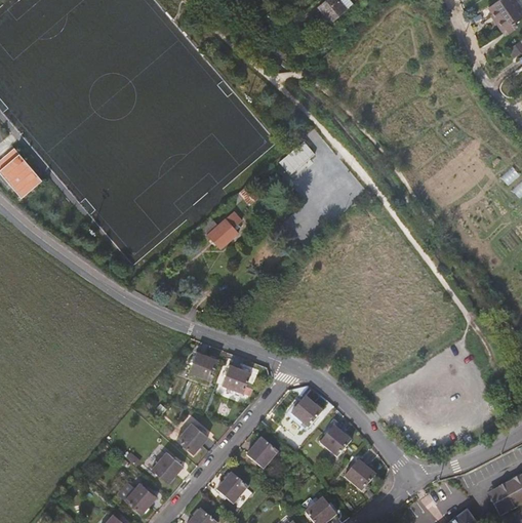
[(332,0),(320,11),(330,25),(345,13),(333,0),(332,0)]
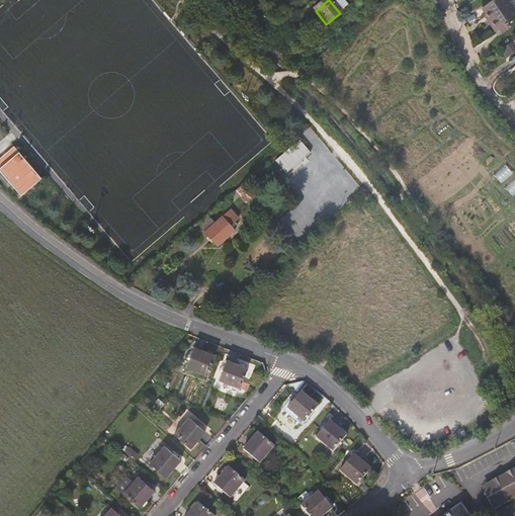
[(501,0),(486,11),(500,34),(514,23),(514,10),(507,0),(501,0)]
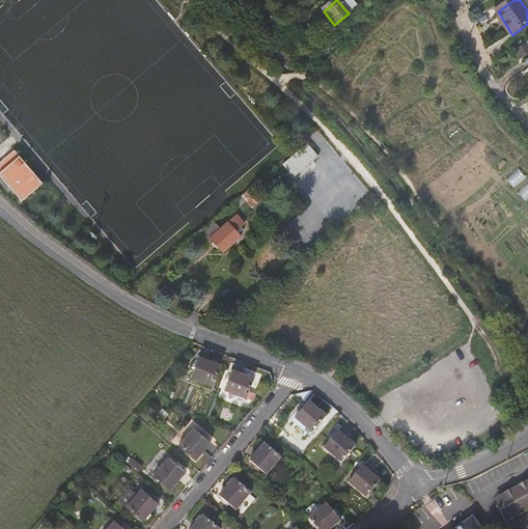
[(527,47),(516,55),(521,64),(527,59),(527,47)]
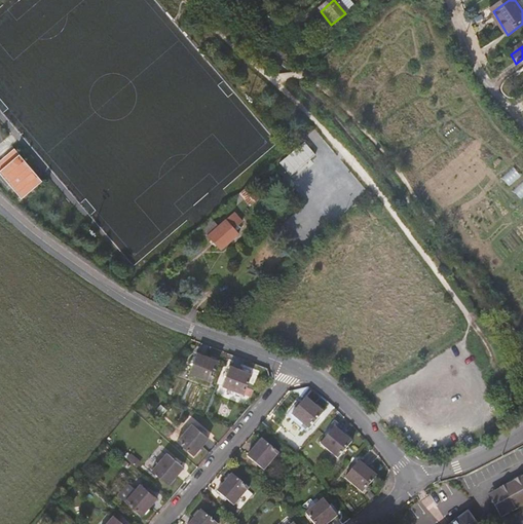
[(522,96),(511,104),(517,110),(522,106),(522,96)]
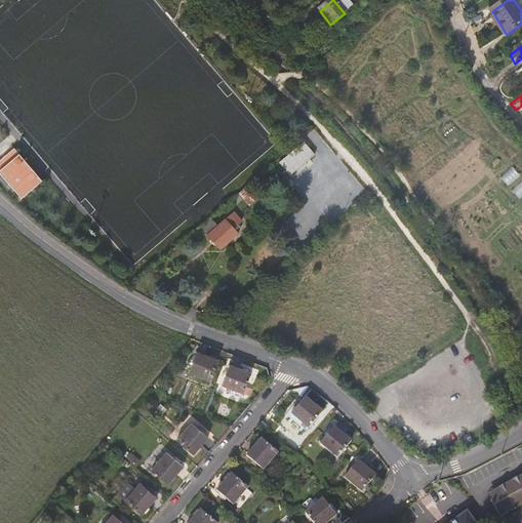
[(0,147),(0,178),(13,194),(33,175),(4,144),(0,147)]
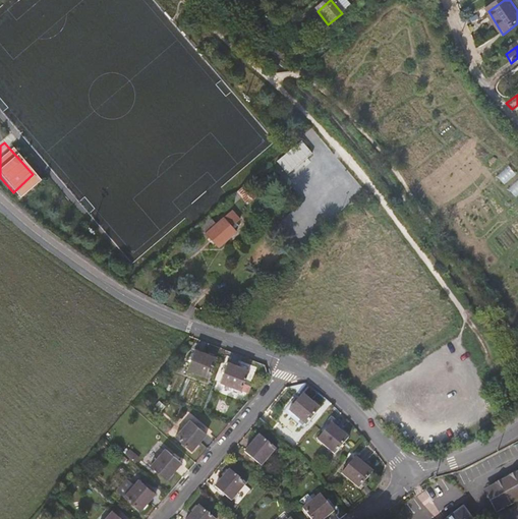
[(261,193),(252,184),(242,193),(249,202),(261,193)]
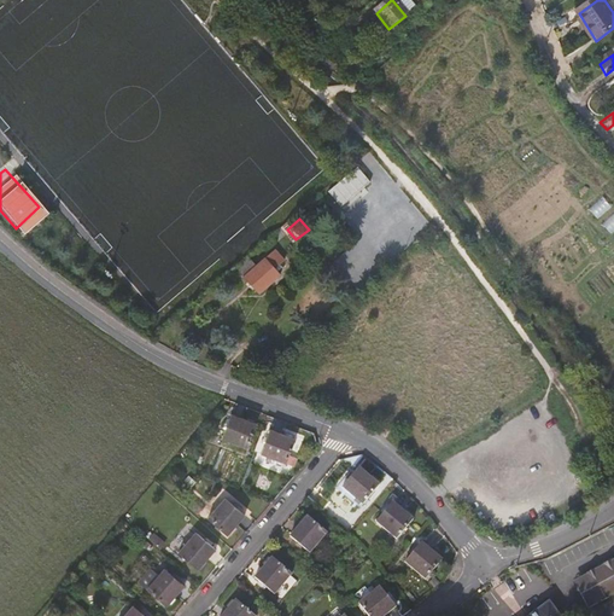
[(287,237),(284,233),(269,244),(274,249),(287,237)]
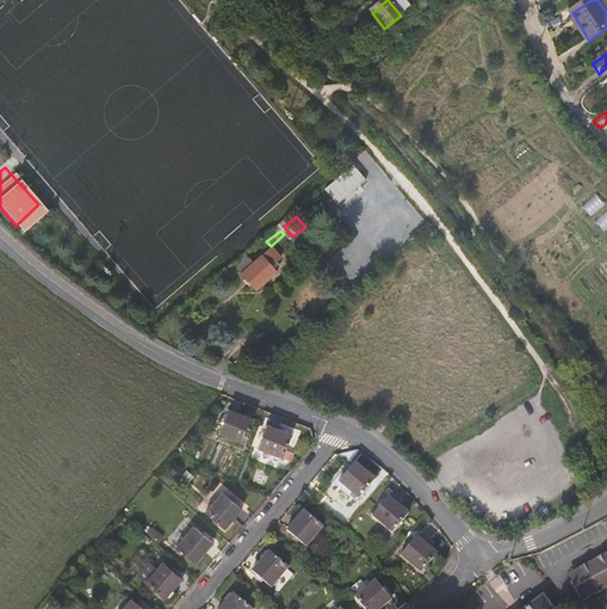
[(278,248),(259,265),(253,257),(241,268),(260,291),(280,274),(274,265),(284,257),(278,248)]
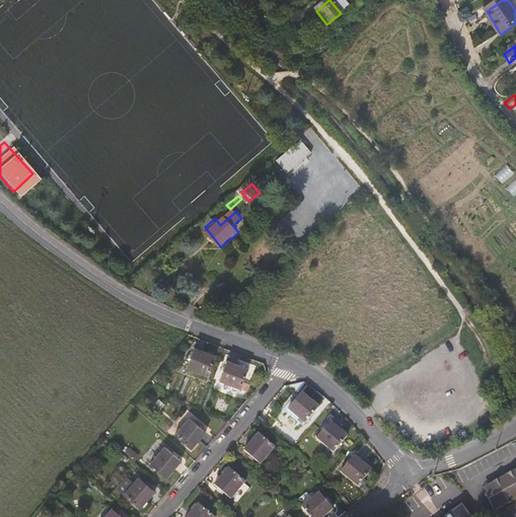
[(193,346),(181,365),(203,375),(213,355),(193,346)]
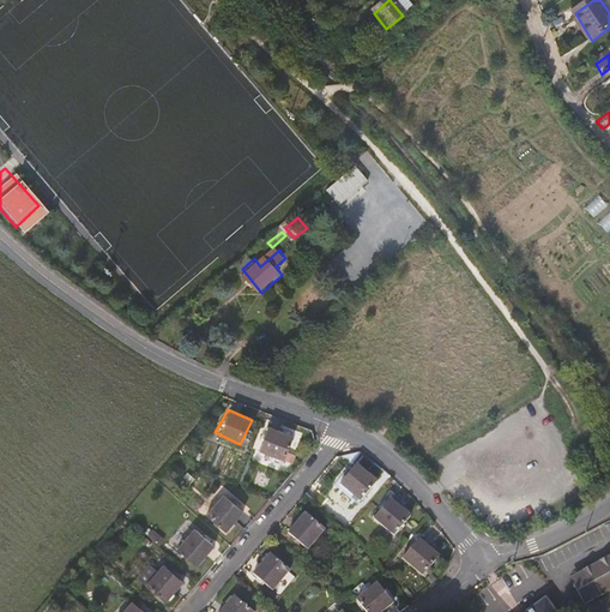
[(265,427),(252,451),(276,463),(288,439),(265,427)]
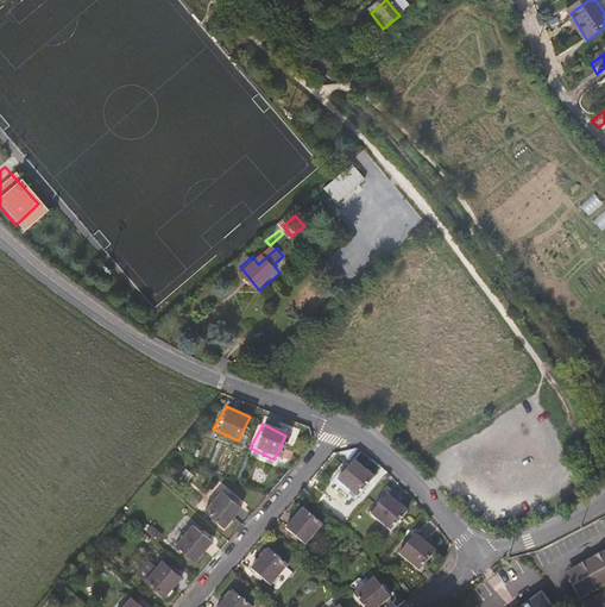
[(336,480),(357,495),(373,474),(353,458),(336,480)]
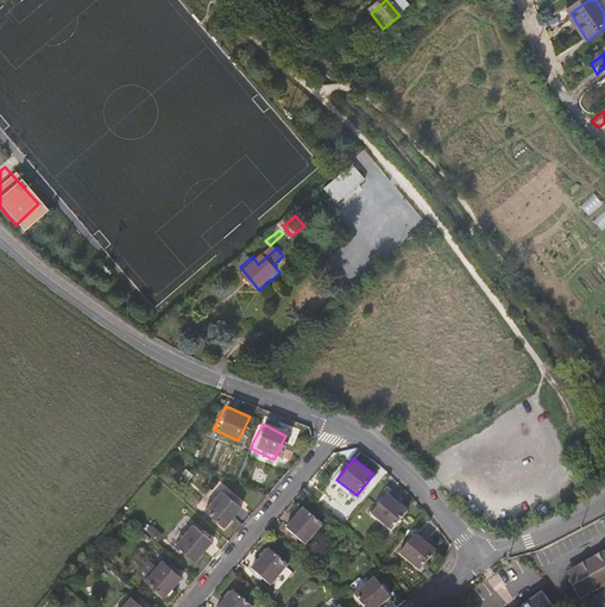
[(191,473),(178,462),(175,467),(187,477),(191,473)]
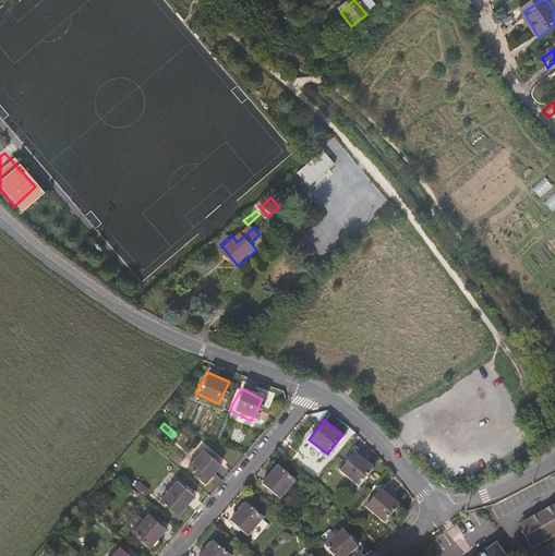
[(202,447),(186,466),(204,481),(220,462),(202,447)]
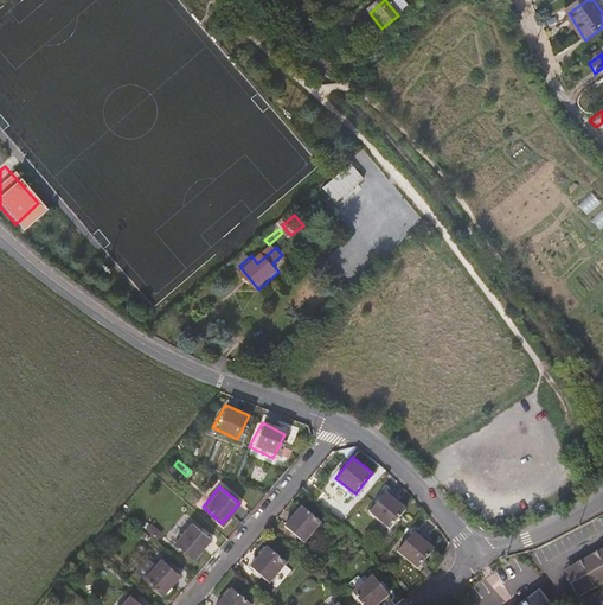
[(369,515),(390,530),(405,510),(385,495),(369,515)]
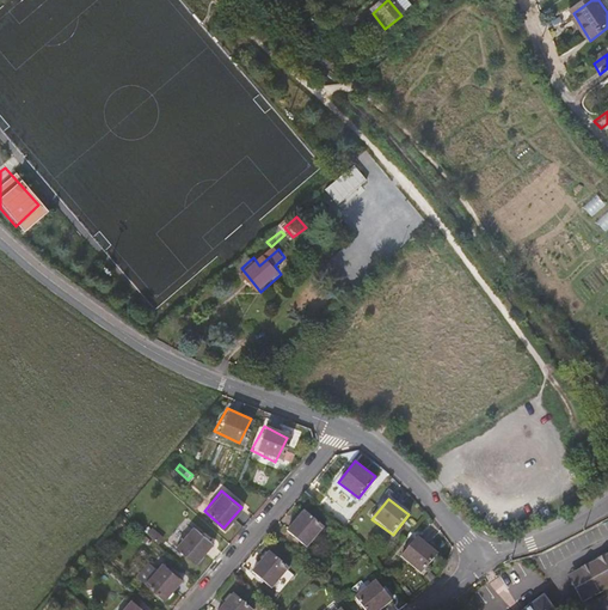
[(289,526),(309,543),(326,524),(307,507),(289,526)]
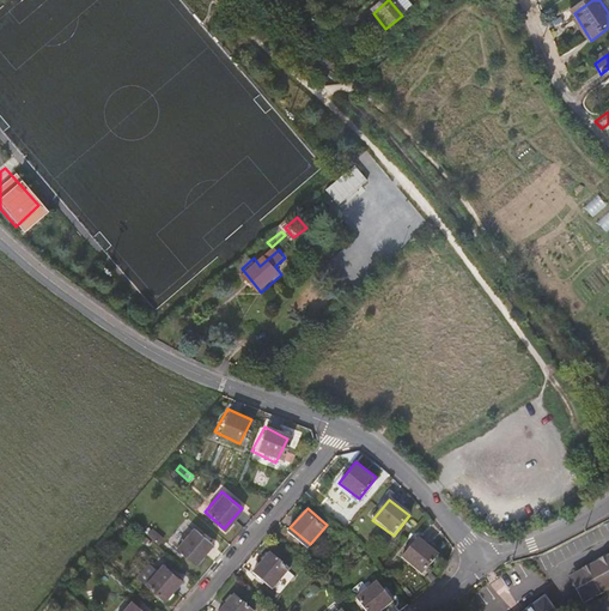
[(193,526),(176,546),(195,563),(212,543),(193,526)]
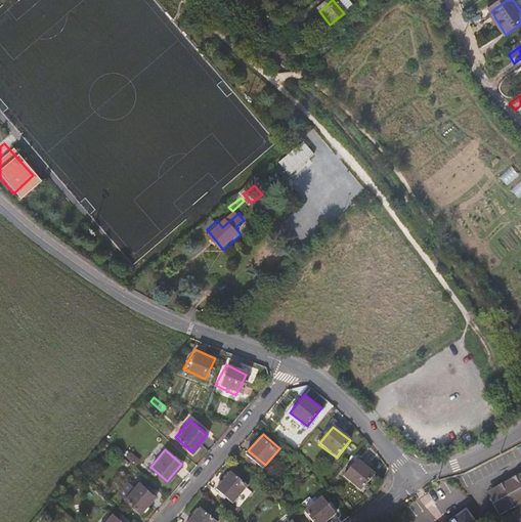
[(348,473),(364,487),(380,471),(362,455),(348,473)]
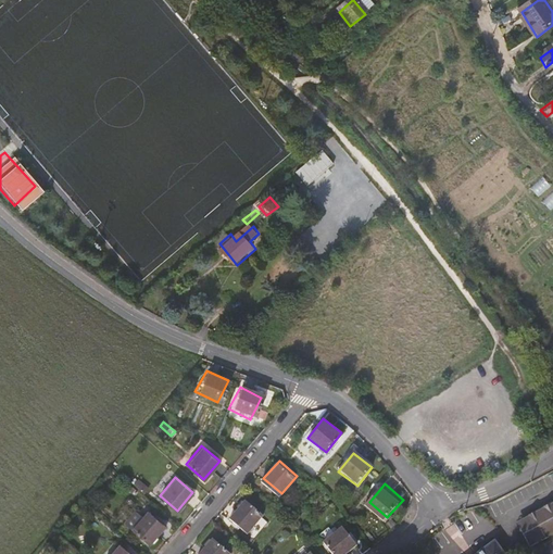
[(229,518),(248,533),(263,515),(244,500),(229,518)]
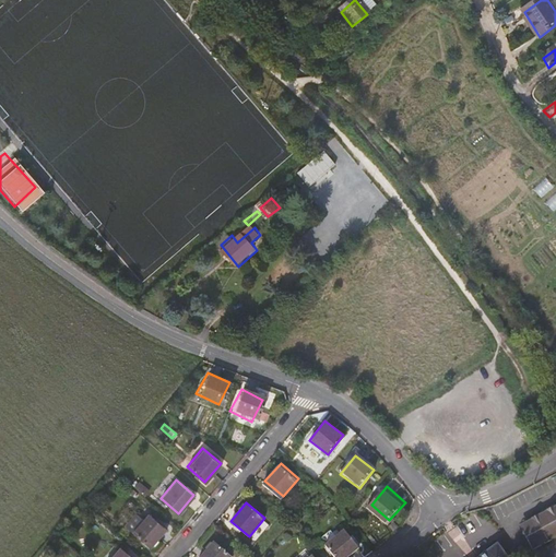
[(539,552),(555,542),(555,510),(531,524),(528,533),(539,552)]
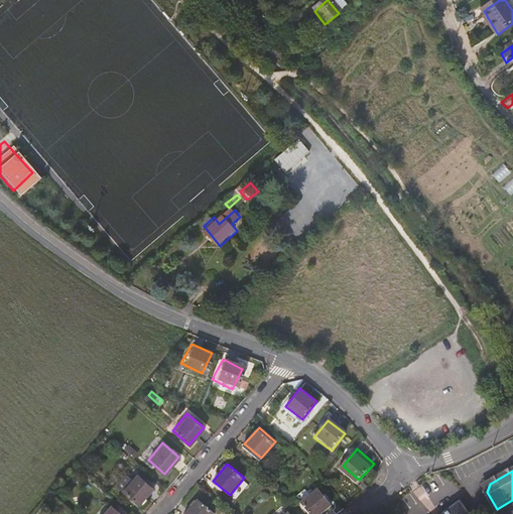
[(115,484),(122,490),(132,478),(125,472),(115,484)]
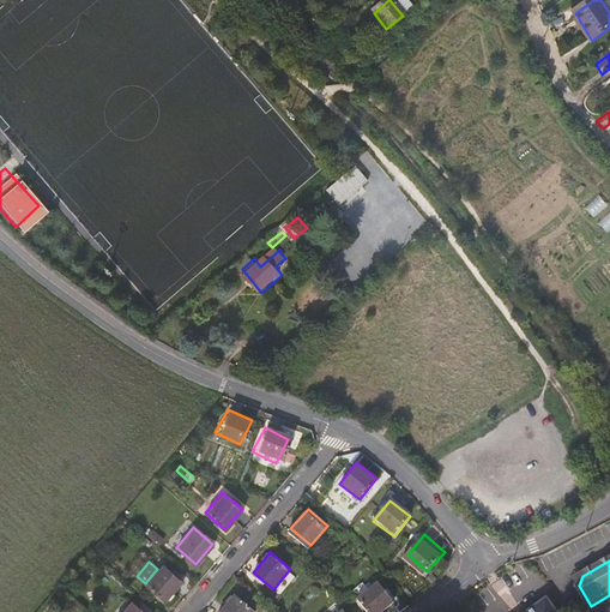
[(157,569),(145,583),(164,600),(181,580),(162,563),(157,569)]
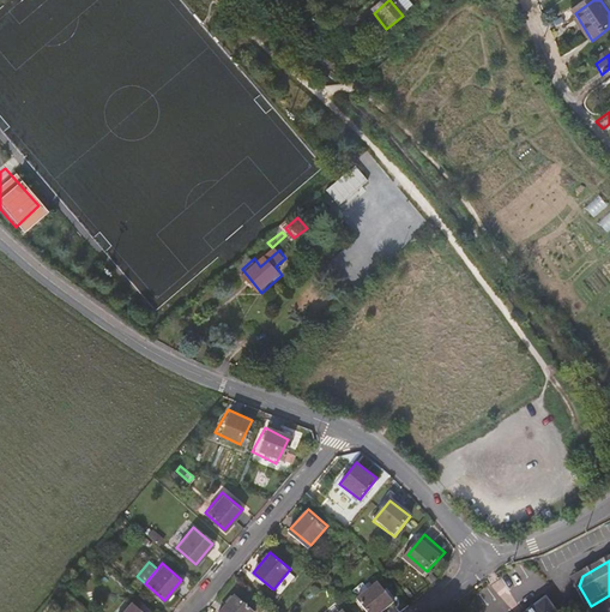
[(356,595),(368,611),(378,611),(393,599),(378,579),(356,595)]
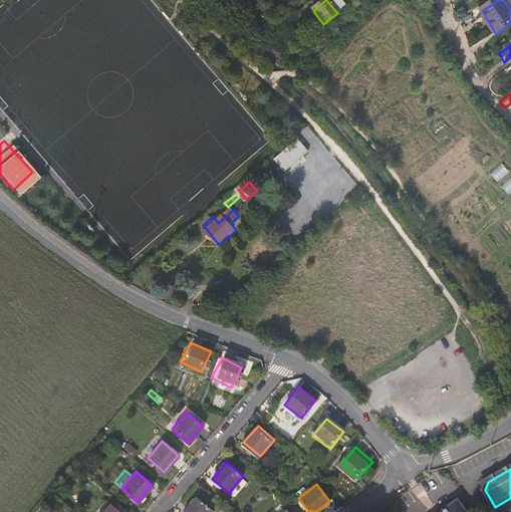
[(185,511),(212,511),(216,508),(200,494),(185,511)]
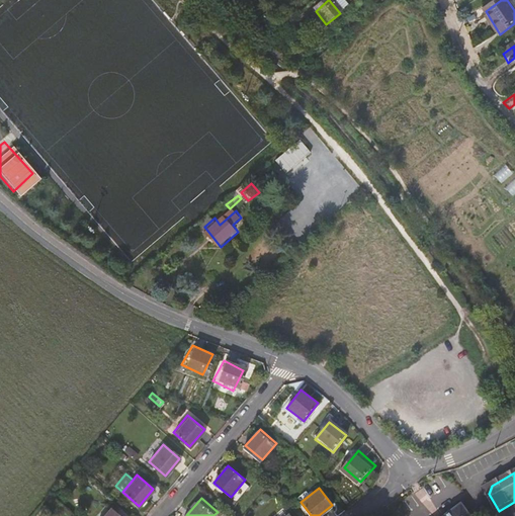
[(473,515),(464,502),(441,515),(473,515)]
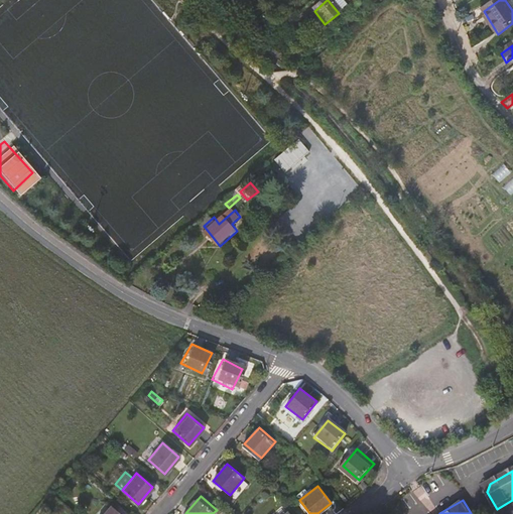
[(122,513),(110,503),(101,513),(122,513)]
